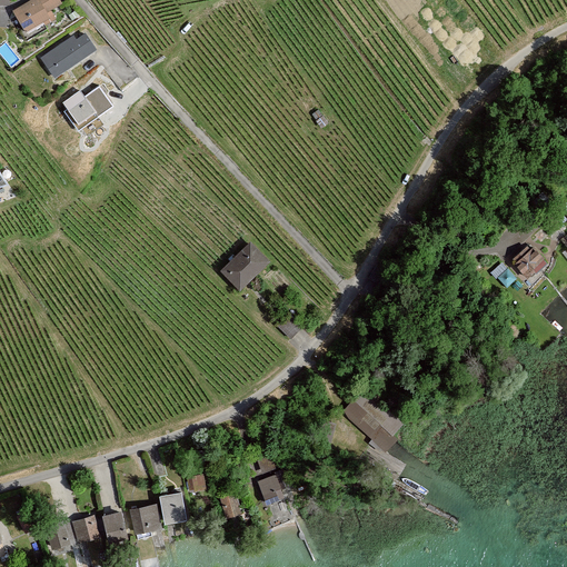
[(31,0),(10,12),(26,40),(57,22),(52,13),(62,8),(58,0),(31,0)]
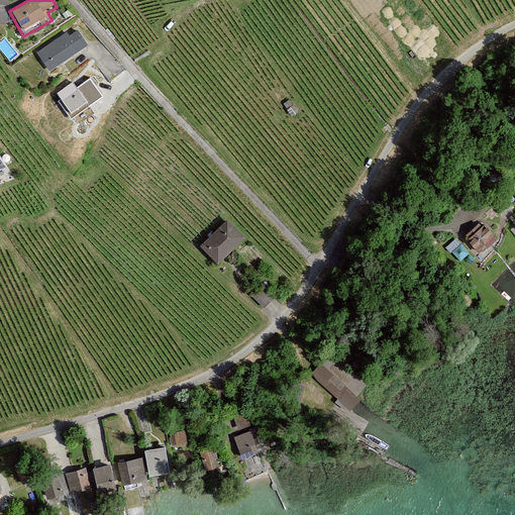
[(65,30),(34,49),(46,69),(87,44),(77,28),(67,34),(65,30)]
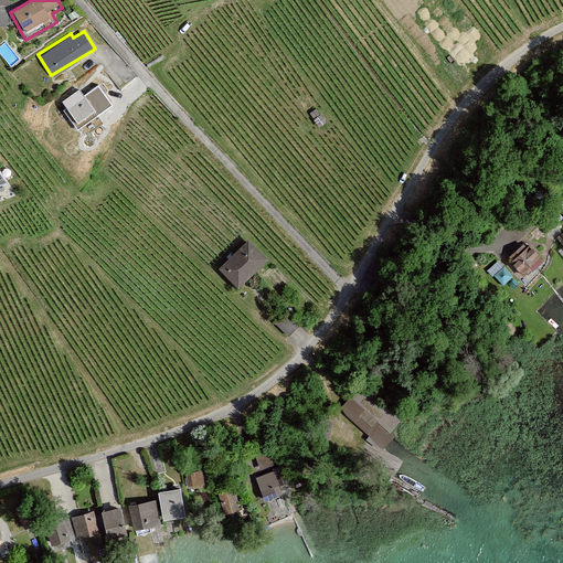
[(80,88),(60,104),(78,129),(112,105),(97,84),(83,94),(80,88)]
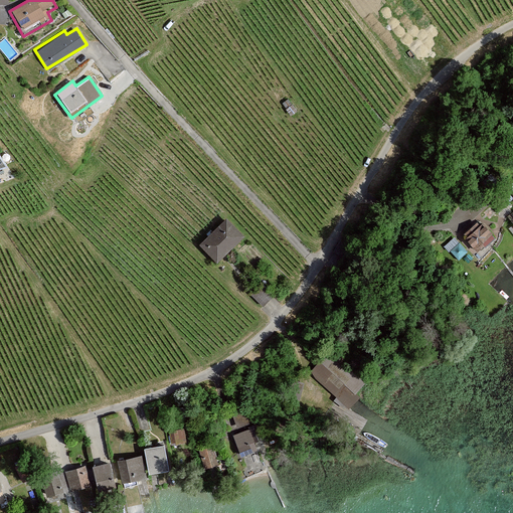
[(225,220),(198,244),(214,264),(242,239),(225,220)]
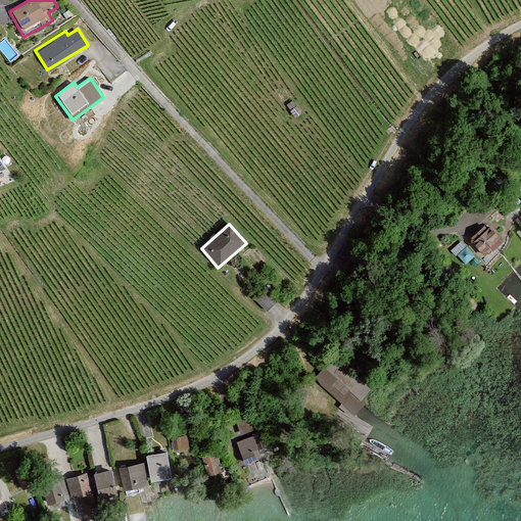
[(484,226),(468,239),(484,259),(505,242),(490,225),(486,229),(484,226)]
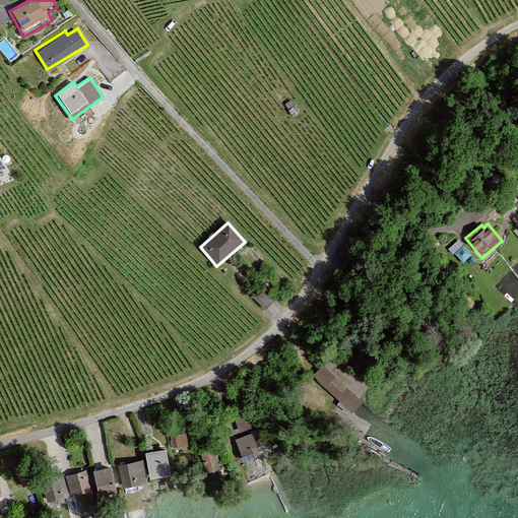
[(343,243),(334,253),(345,261),(353,251),(343,243)]
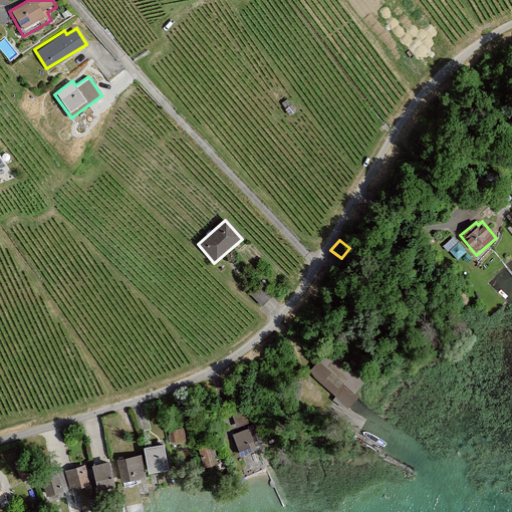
[(458,241),(447,249),(455,259),(466,251),(458,241)]
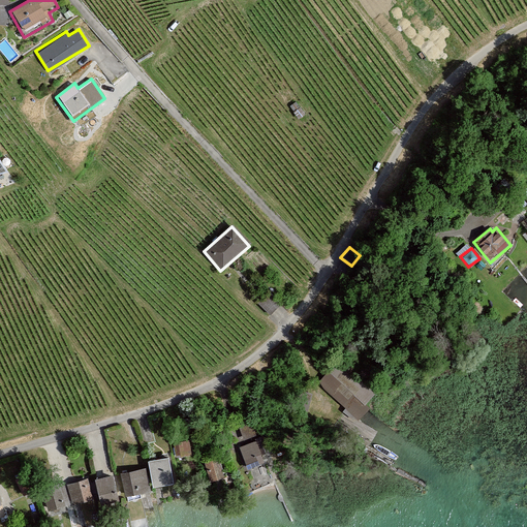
[(366,400),(373,393),(337,360),(317,380),(358,417),(371,404),(366,400)]
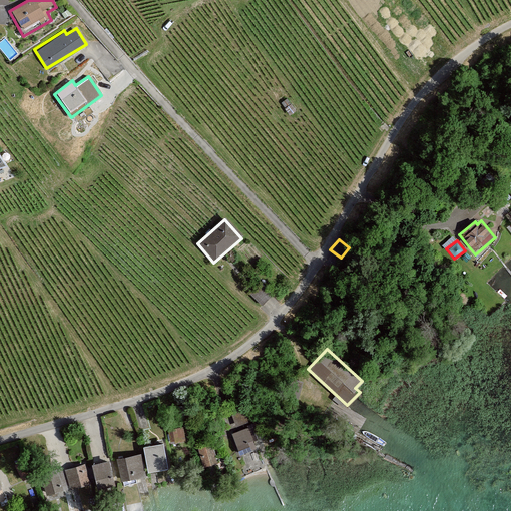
[(231,411),(236,424),(248,419),(244,407),(231,411)]
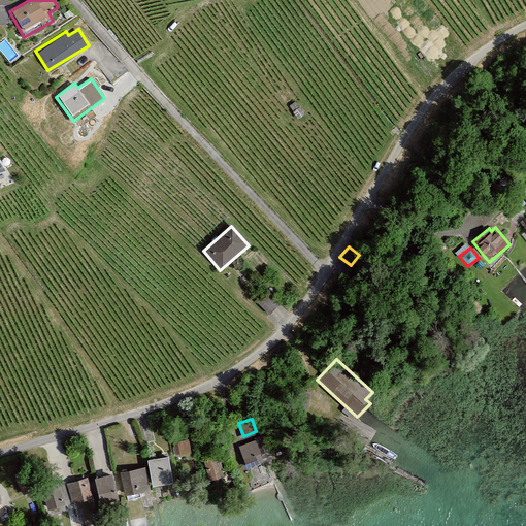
[(190,435),(172,442),(175,458),(193,452),(190,435)]
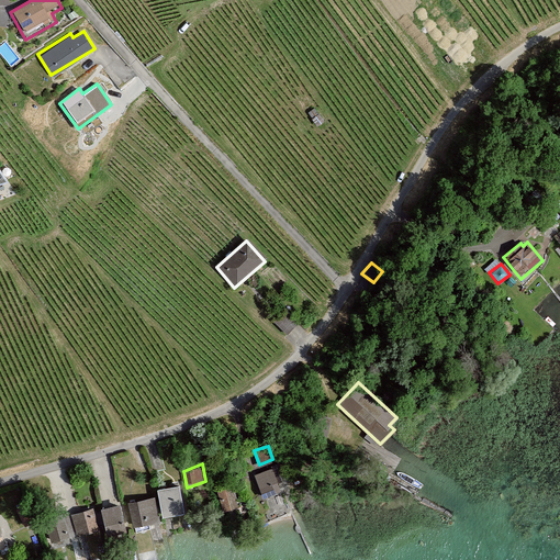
[(275,467),(254,474),(259,495),(280,486),(275,467)]
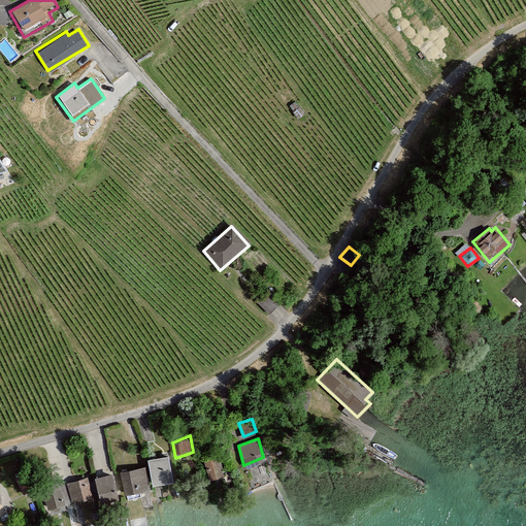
[(218,454),(203,459),(210,484),(225,475),(218,454)]
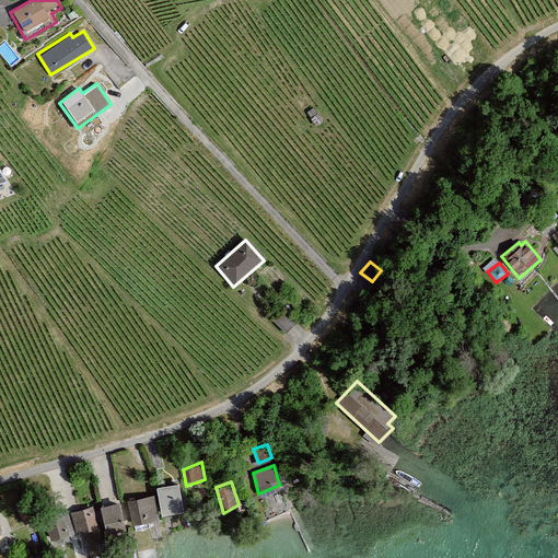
[(178,484),(155,489),(161,513),(183,509),(178,484)]
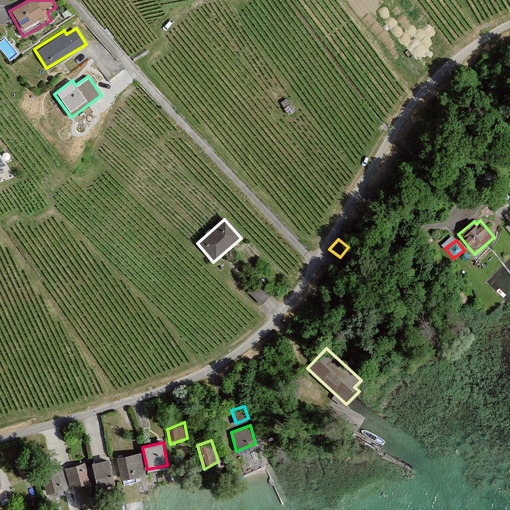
[(141,454),(116,458),(119,481),(145,476),(141,454)]
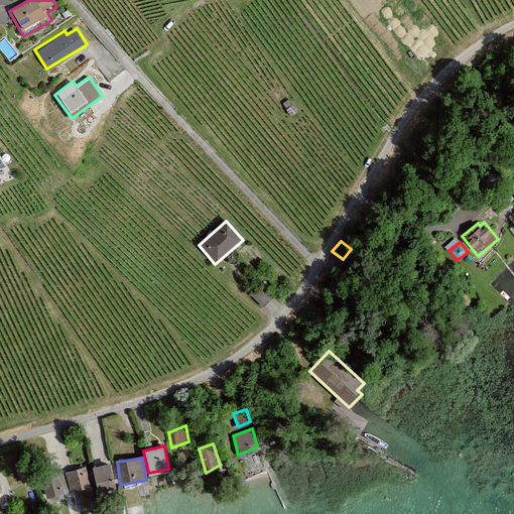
[(111,463),(92,466),(97,489),(116,485),(111,463)]
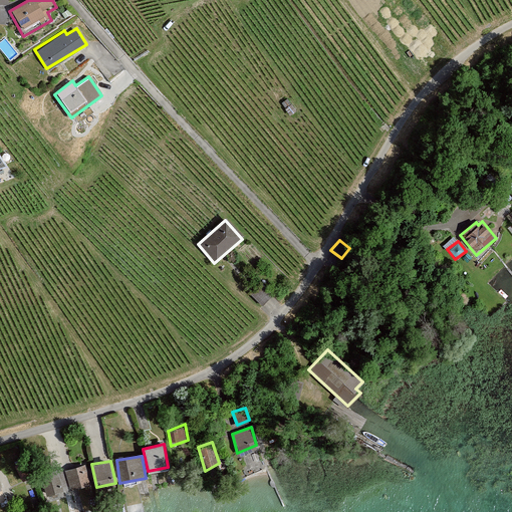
[(77,471),(45,477),(49,498),(81,492),(77,471)]
